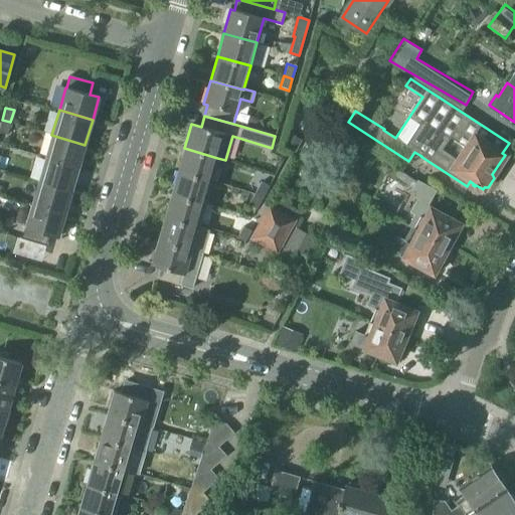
[(10,122),(2,120),(0,126),(0,132),(7,135),(10,122)]
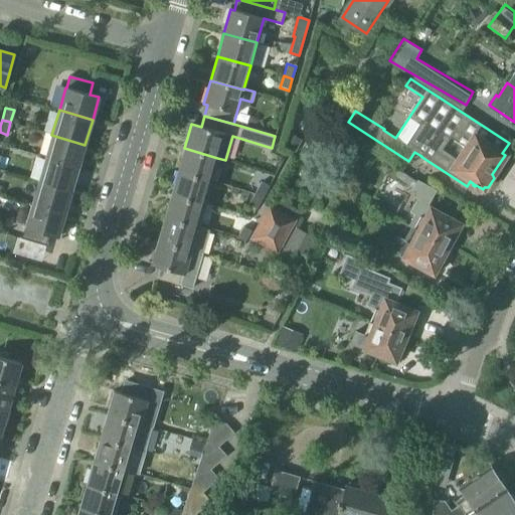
[(282,146),(294,153),(301,141),(289,134),(282,146)]
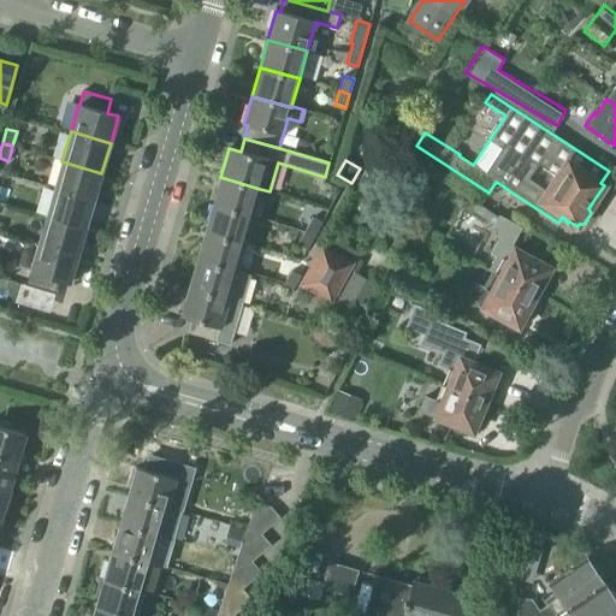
[(61,161),(54,189),(94,201),(101,173),(61,161)]
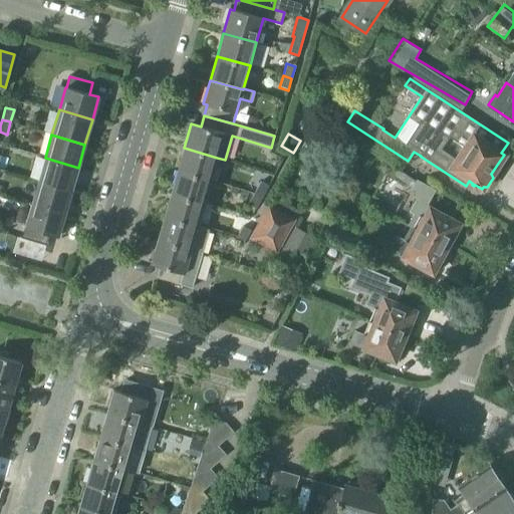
[(184,148),(178,171),(211,181),(217,158),(184,148)]
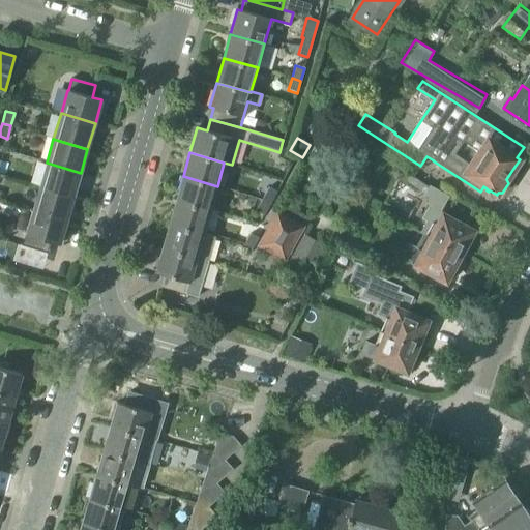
[(47,163),(39,185),(74,196),(81,173),(47,163)]
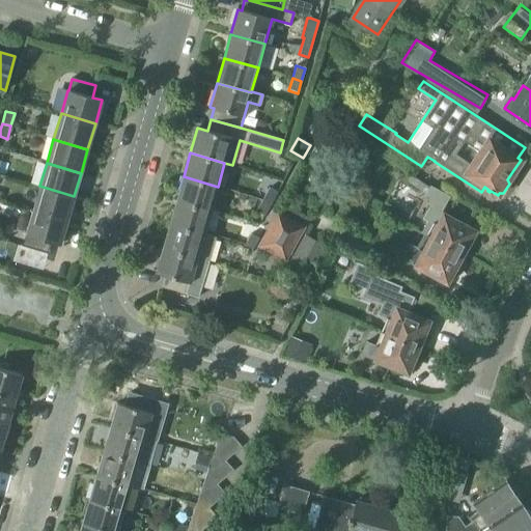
[(184,176),(176,200),(211,210),(218,187),(184,176)]
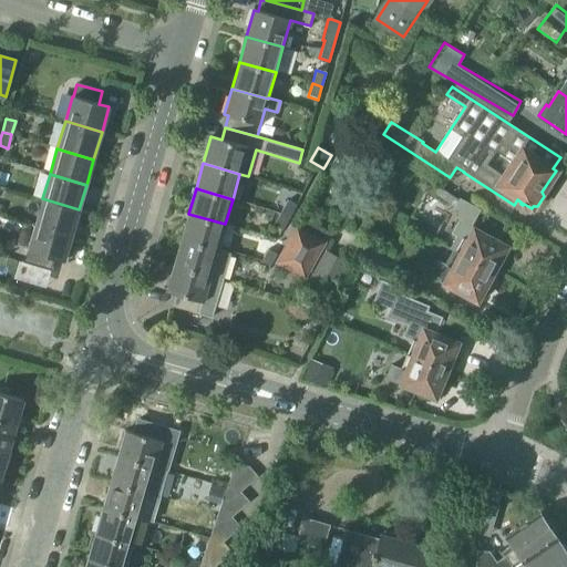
[(42,198),(34,225),(71,236),(79,209),(42,198)]
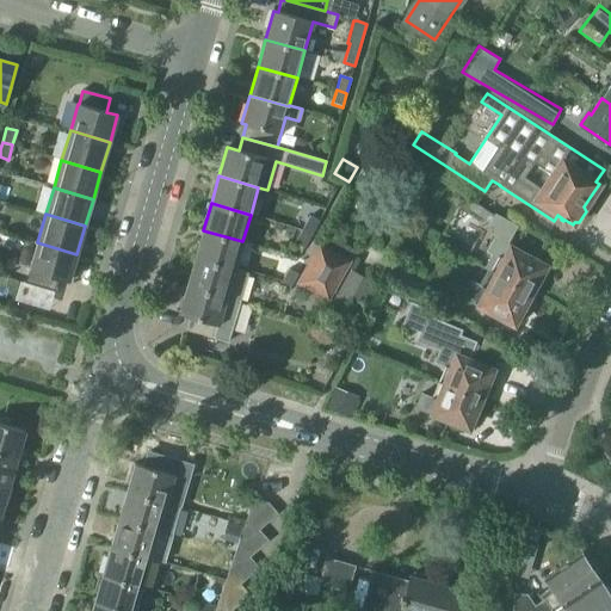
[(517,227),(495,215),(488,228),(510,240),(517,227)]
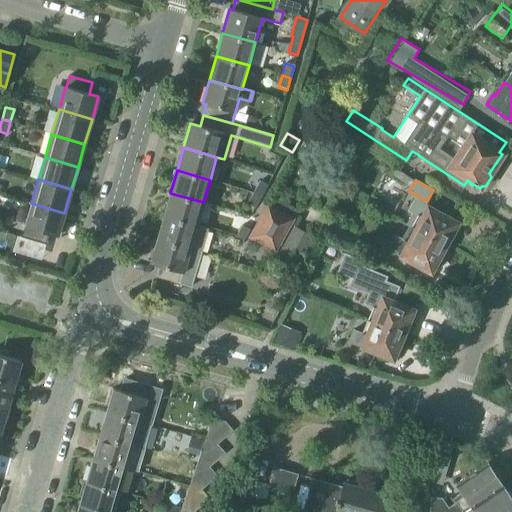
[(258,181),(252,192),(260,196),(266,185),(258,181)]
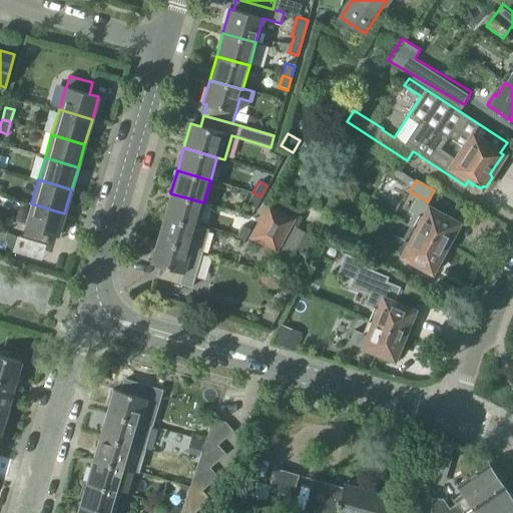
[(261,196),(252,192),(246,203),(254,207),(261,196)]
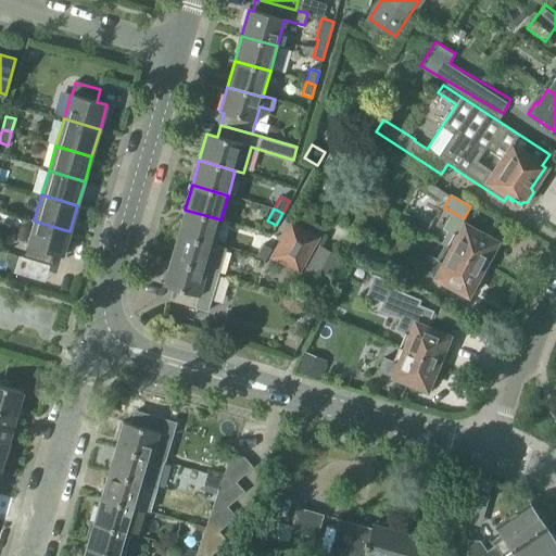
[(185,210),(177,234),(214,244),(220,219),(185,210)]
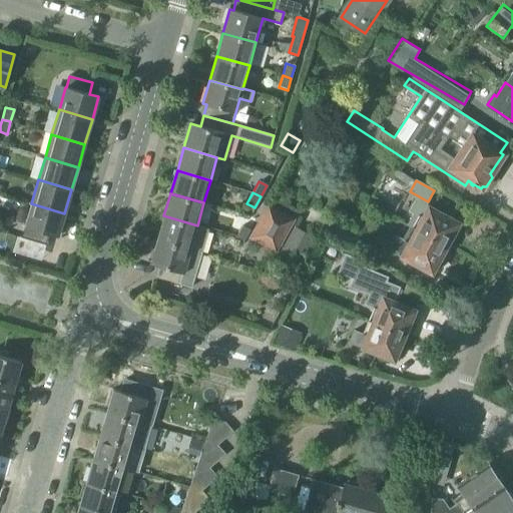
[(458,223),(426,205),(415,200),(409,210),(413,212),(407,224),(410,226),(446,246),(447,243),(451,243),(454,236),(453,233),(458,223)]
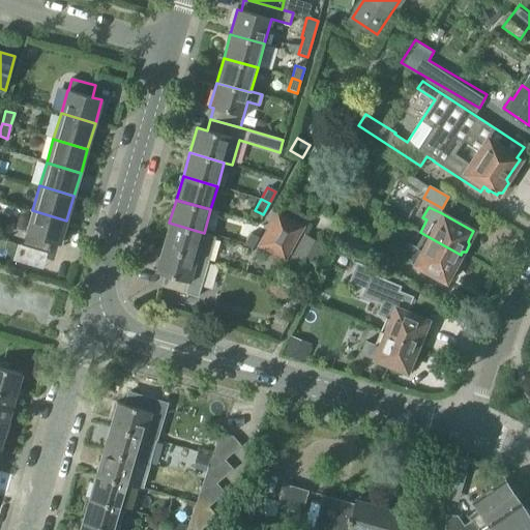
[(66,221),(32,210),(25,235),(26,235),(23,246),(47,254),(50,242),(59,244),(66,221)]
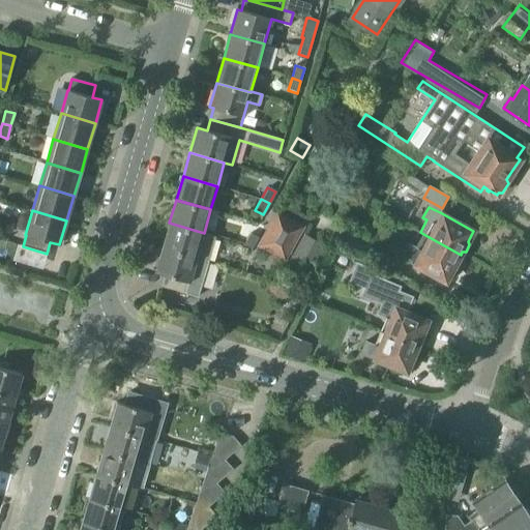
[(260,245),(284,258),(300,227),(276,214),(260,245)]
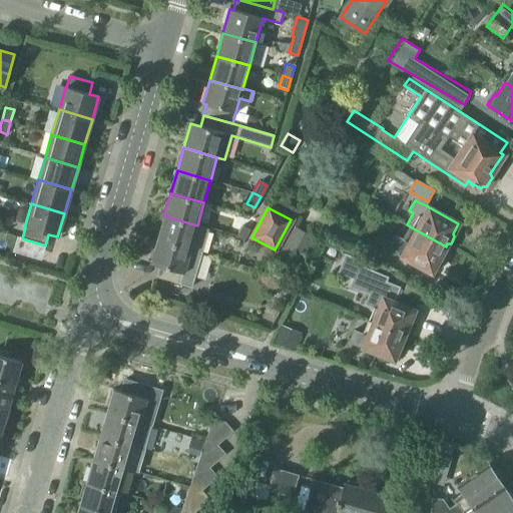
[(163,215),(156,239),(201,252),(208,228),(197,225),(163,215)]
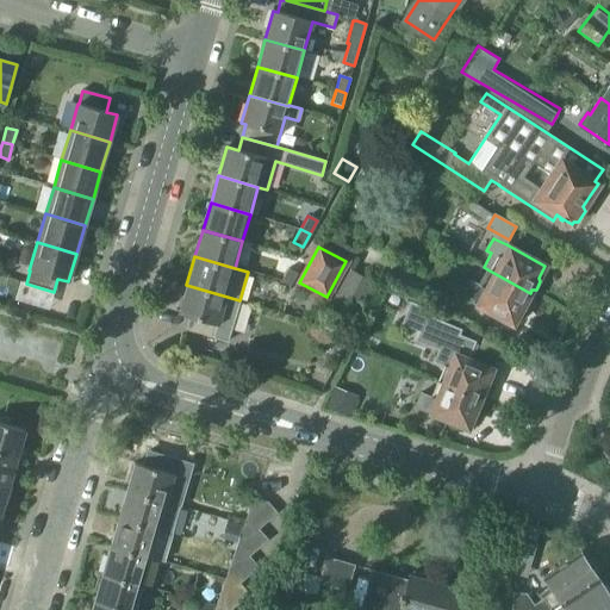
[(297,274),(291,271),(287,269),(280,282),(290,287),(297,274)]
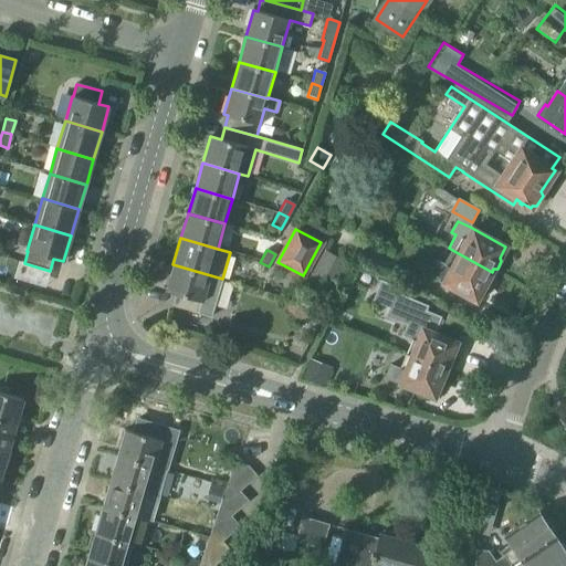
[(303,290),(323,300),(344,261),(324,250),(303,290)]
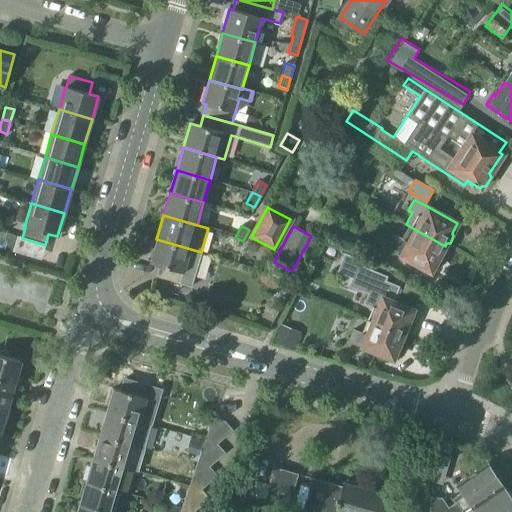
[(445,246),(409,226),(402,240),(395,236),(389,247),(398,252),(397,254),(430,272),(438,258),(442,258),(446,251),(444,247),(445,246)]
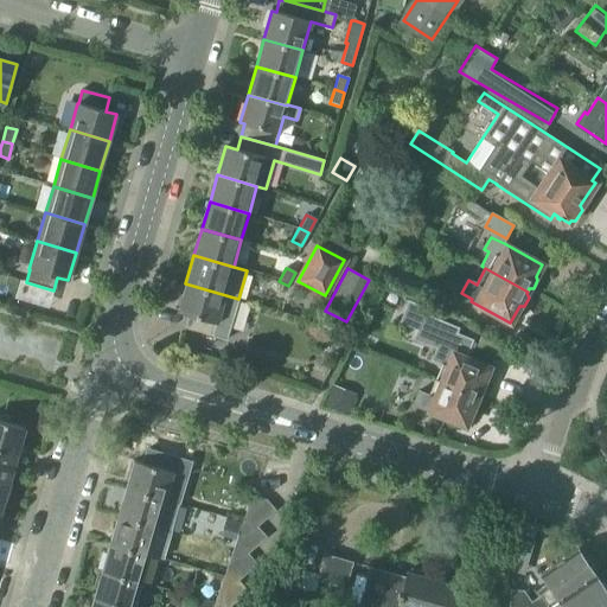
[(238,299),(185,283),(178,312),(189,315),(184,328),(227,340),(238,299)]
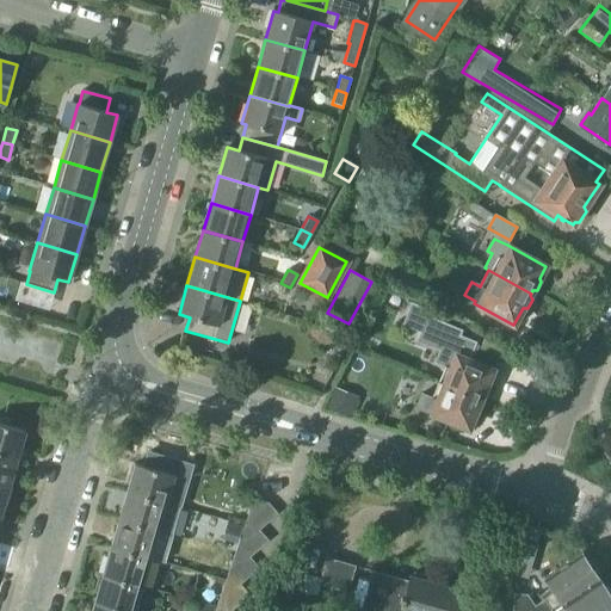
[(475,341),(458,335),(461,331),(429,318),(419,340),(439,349),(434,363),(450,369),(443,384),(481,400),(481,396),(485,399),(491,386),(487,384),(493,370),(468,359),(475,341)]
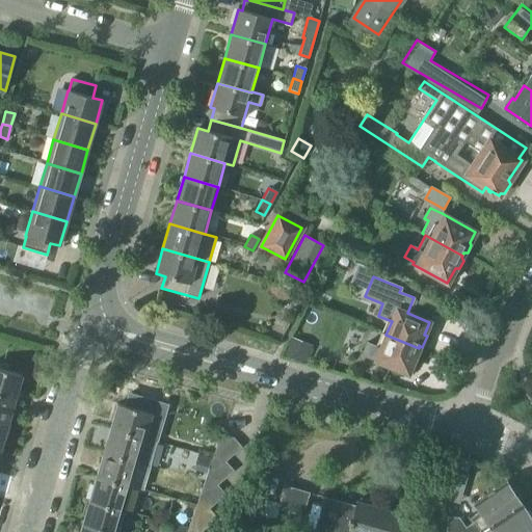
[(286,311),(293,314),(301,299),(294,295),(286,311)]
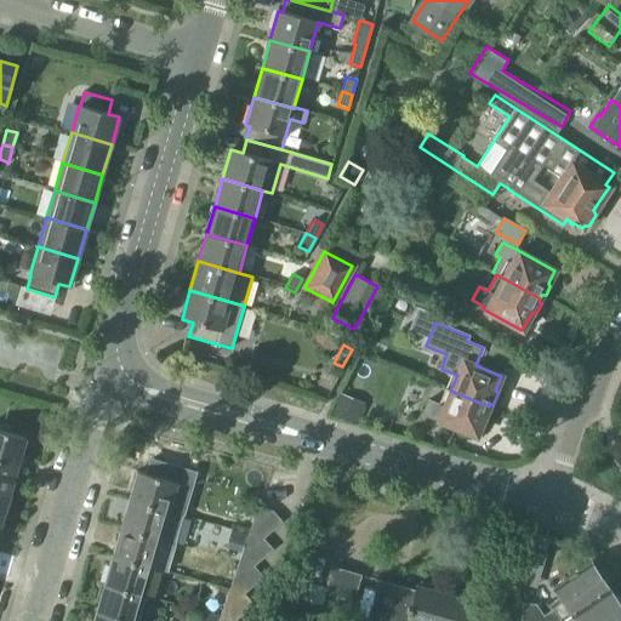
[(486,355),(506,364),(510,354),(491,346),(486,355)]
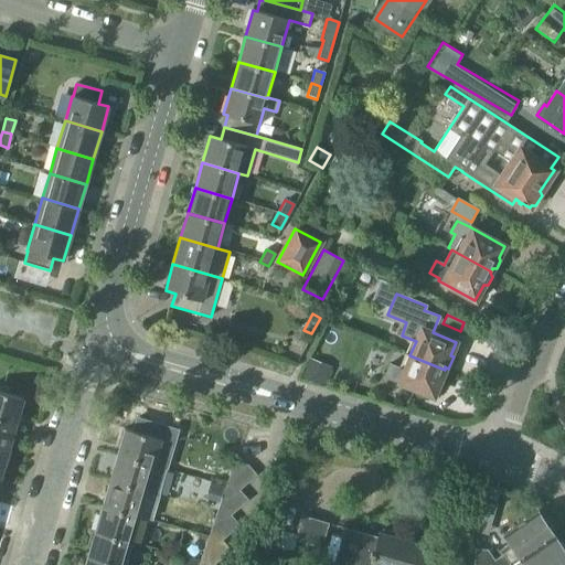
[(445,370),(409,355),(404,370),(390,364),(384,377),(433,397),(438,384),(441,385),(446,373),(444,372),(445,370)]
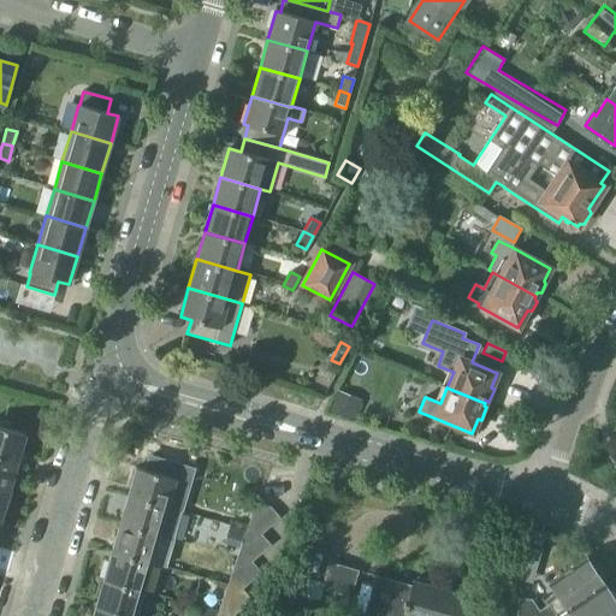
[(337,391),(330,413),(353,421),(361,401),(337,391)]
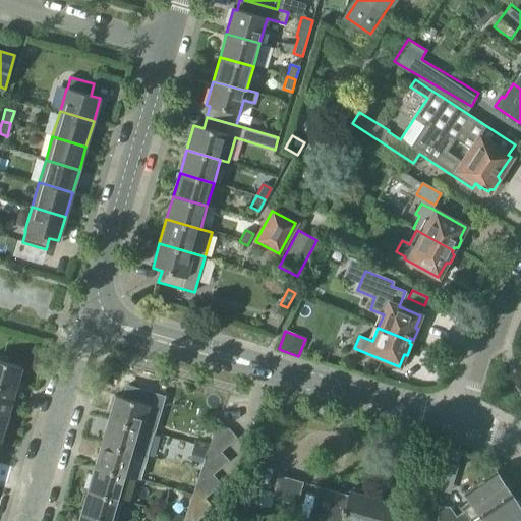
[(0,361),(0,388),(14,393),(21,367),(0,361)]
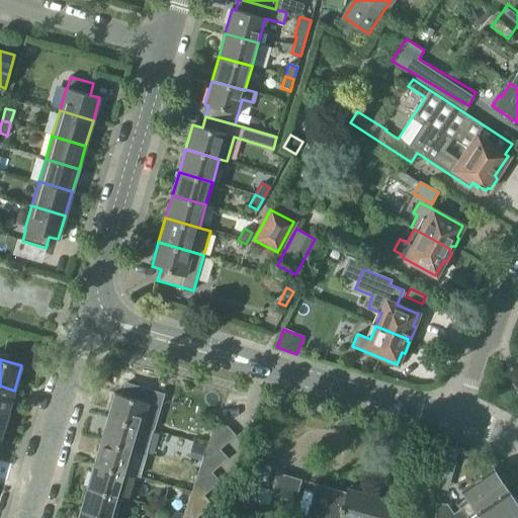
[(0,385),(0,411),(7,414),(14,391),(0,385)]
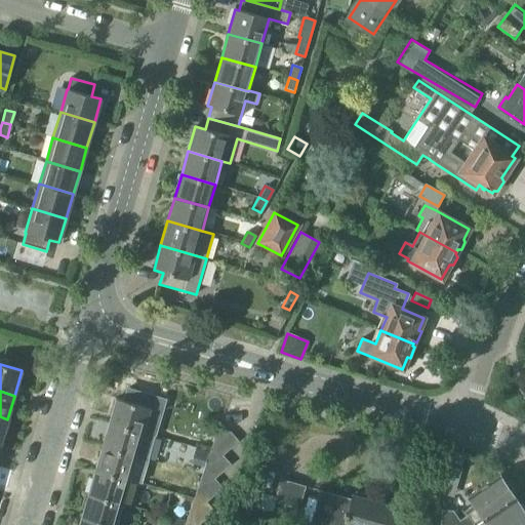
[(116,398),(109,422),(143,433),(150,408),(116,398)]
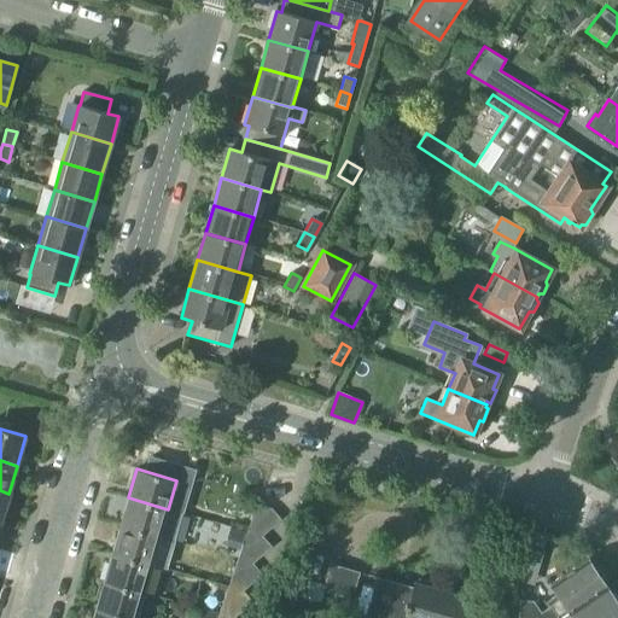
[(120,526),(159,537),(174,541),(181,513),(168,509),(128,497),(120,526)]
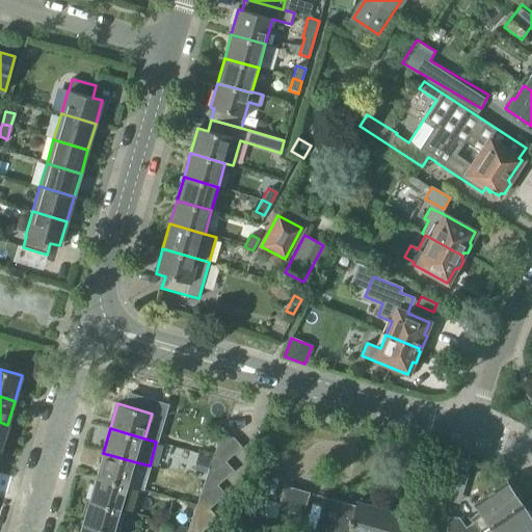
[(221,433),(212,458),(225,461),(241,448),(233,437),(221,433)]
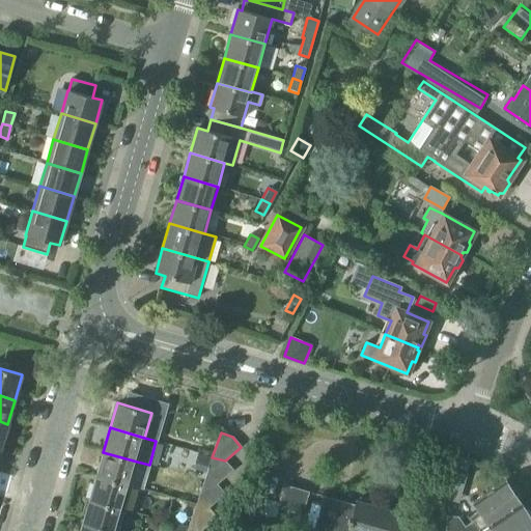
[(103,452),(95,476),(130,485),(137,462),(103,452)]
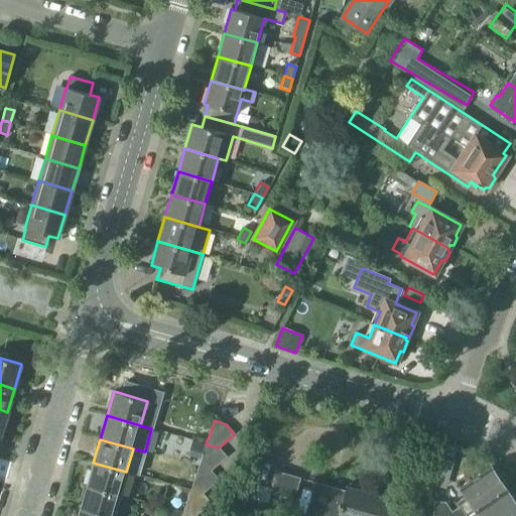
[(206,444),(199,467),(211,471),(227,457),(219,447),(206,444)]
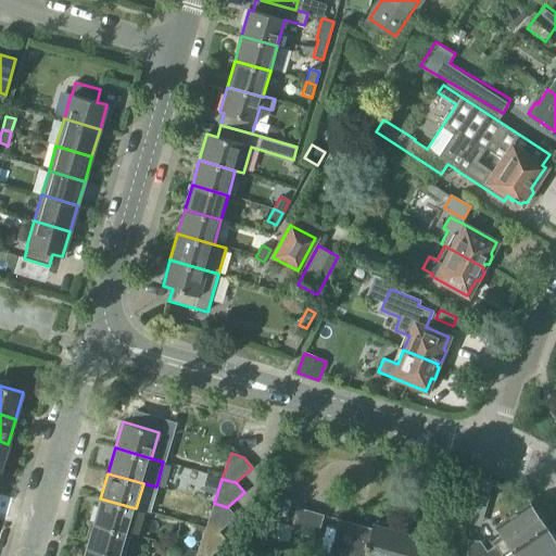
[(489,495),(476,490),(466,517),(479,522),(489,495)]
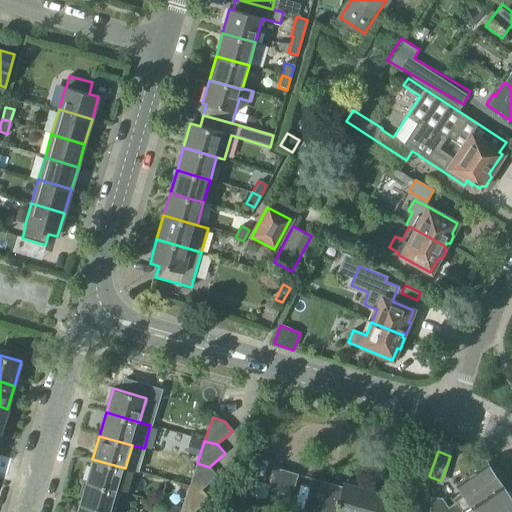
[(92,459),(86,482),(119,491),(125,468),(92,459)]
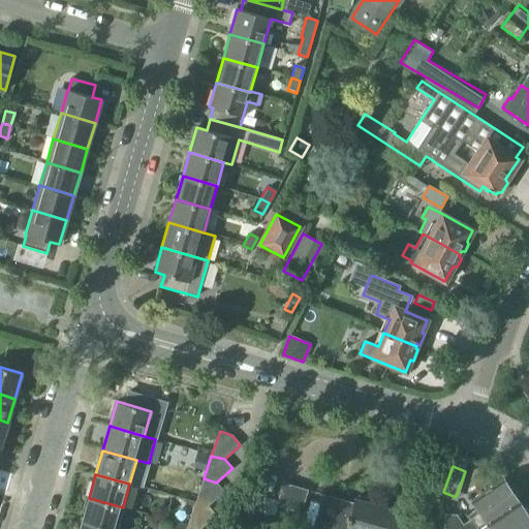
[(204,478),(195,502),(208,506),(224,492),(216,483),(204,478)]
